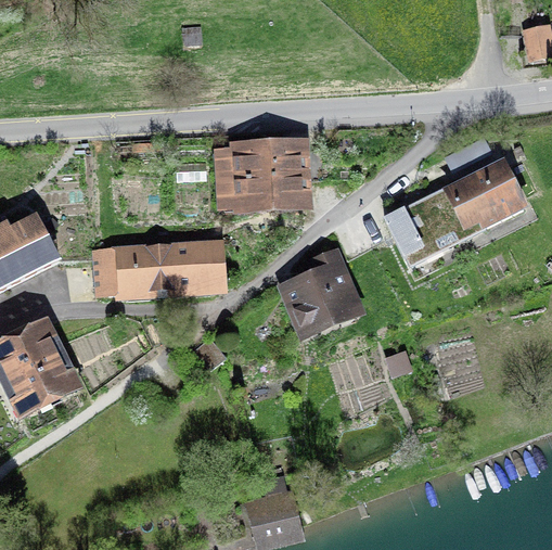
[(196,23),(177,24),(178,46),(199,45),(196,23)]
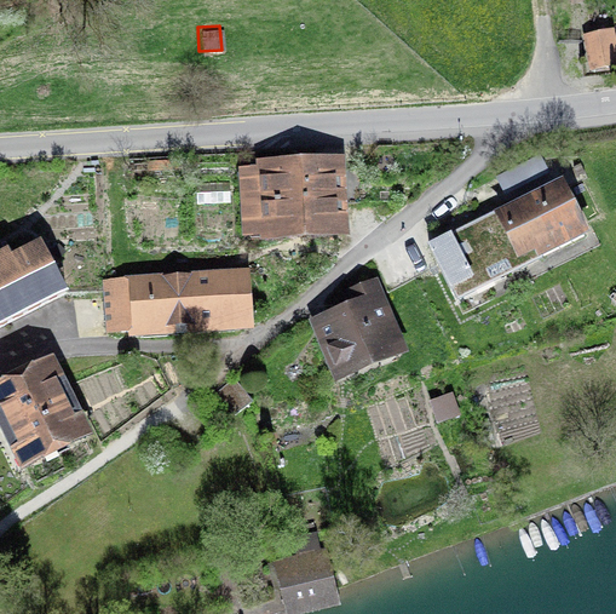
[(610,32),(582,38),(587,59),(615,53),(610,32)]
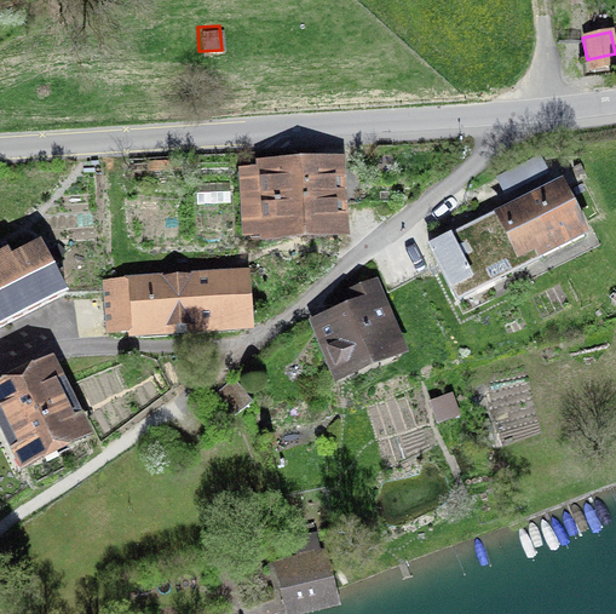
[(353,230),(347,151),(257,158),(258,164),(239,165),(243,234),(264,233),(264,237),(353,230)]
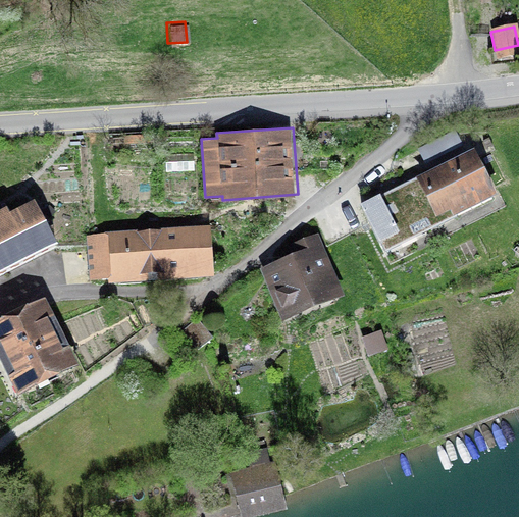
[(448,128),(419,143),(424,152),(453,138),(448,128)]
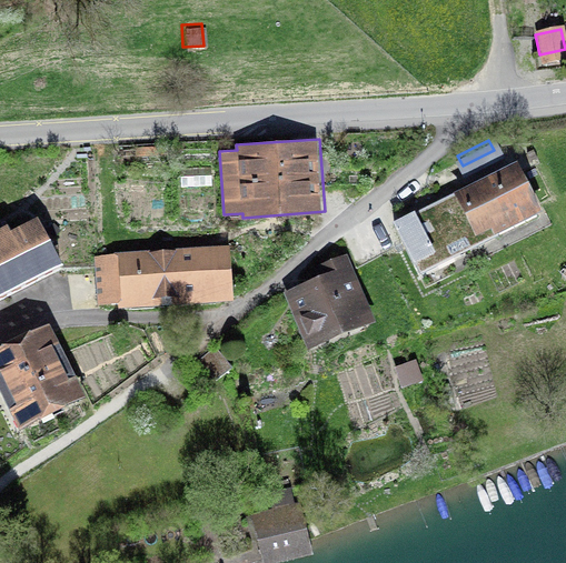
[(530,202),(513,168),(474,187),(472,182),(455,190),(455,191),(443,197),(445,202),(462,235),(489,221),(494,230),(534,211),(529,202),(530,202)]
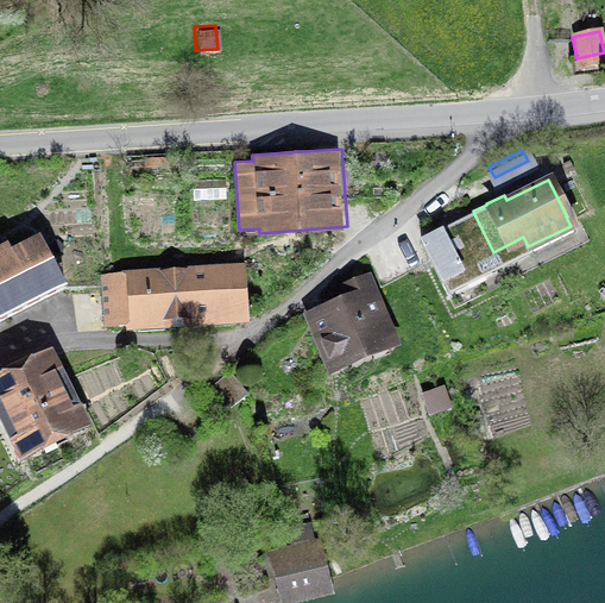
[(439,280),(493,252),(476,217),(442,233),(439,227),(418,238),(439,280)]
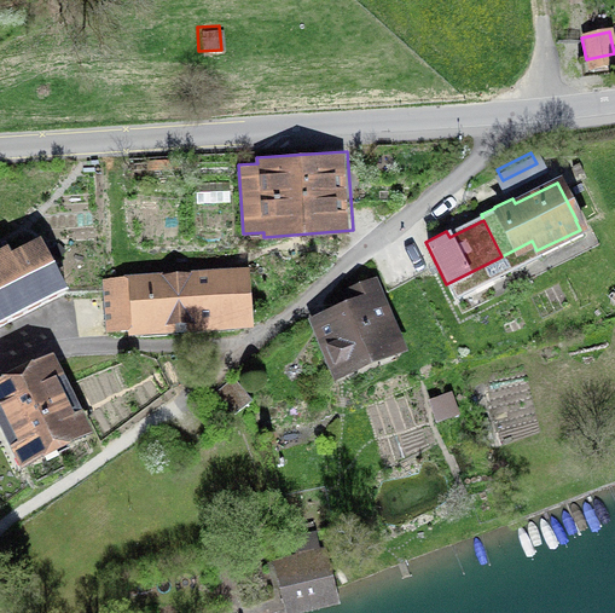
[(0,318),(53,291),(29,244),(7,255),(4,248),(0,249),(0,318)]
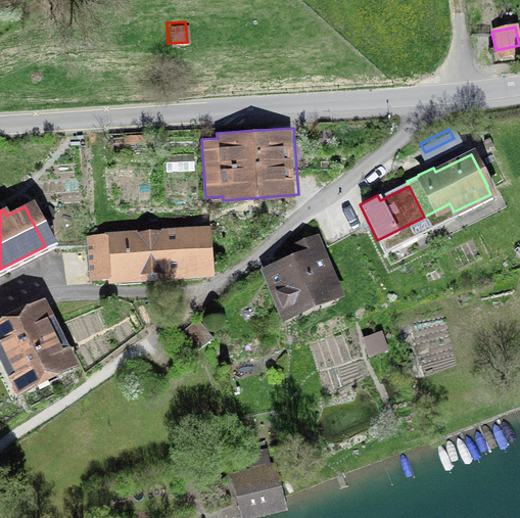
[(110,235),(88,236),(90,276),(112,275),(113,282),(214,277),(210,224),(110,229),(110,235)]
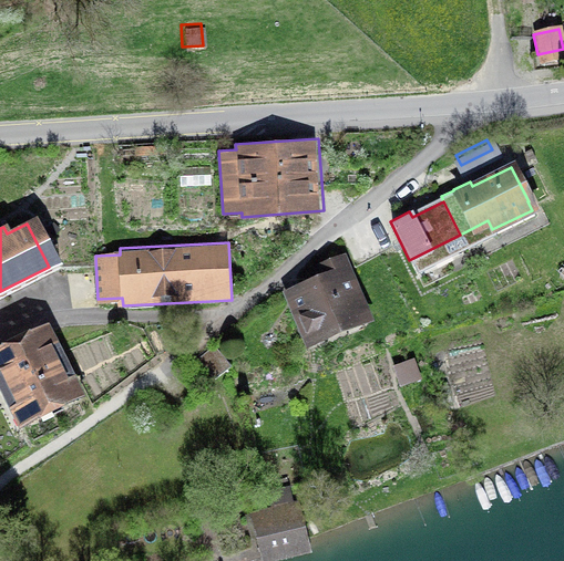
[(315,266),(276,281),(299,339),(366,312),(339,246),(311,257),(315,266)]
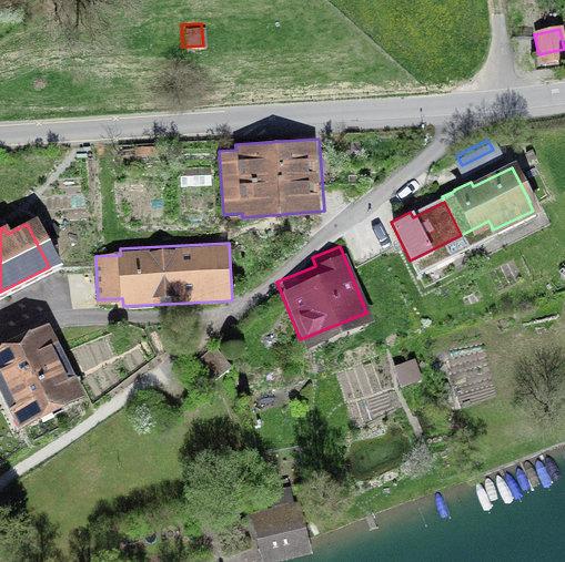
[(84,399),(53,325),(0,347),(0,385),(18,427),(84,399)]
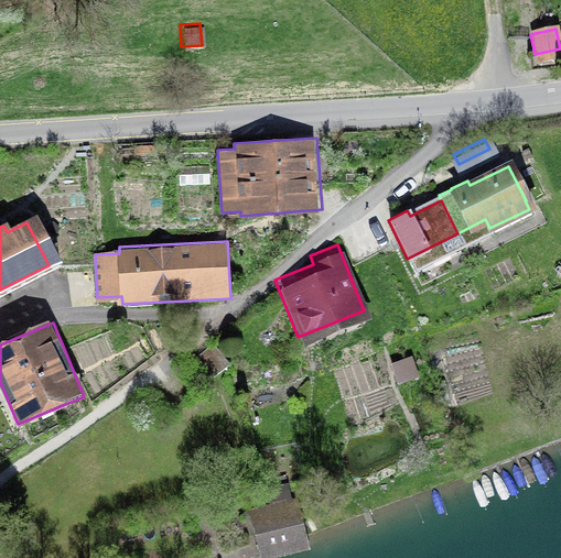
[(193,350),(208,371),(225,360),(209,338),(193,350)]
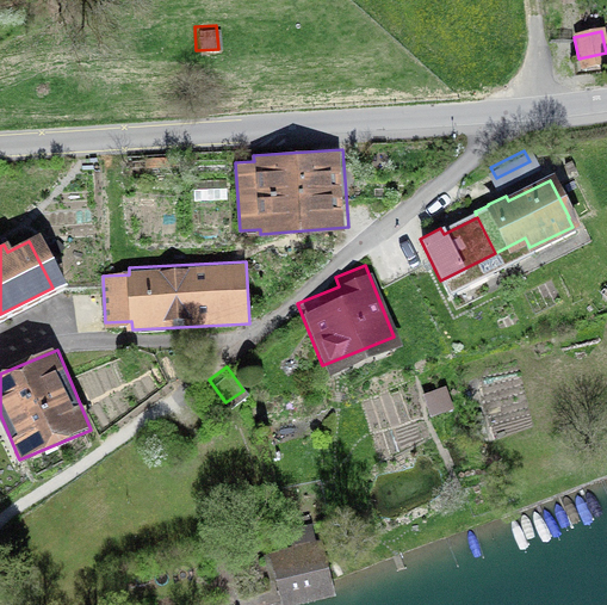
[(443,381),(420,388),(427,409),(450,402),(443,381)]
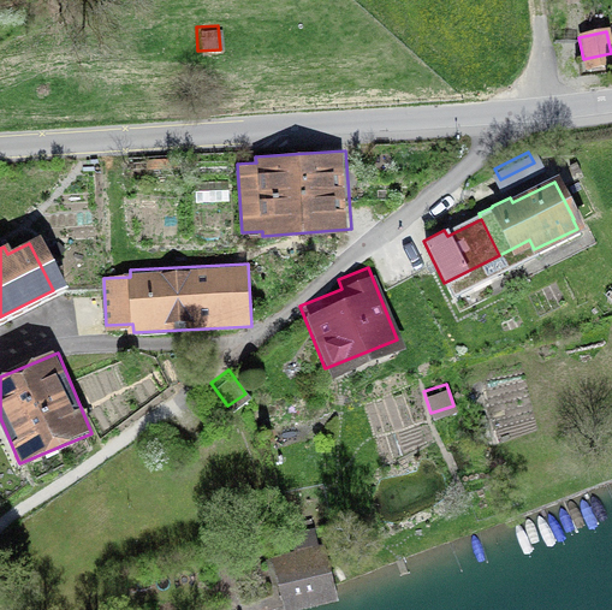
[(302,600),(292,558),(289,544),(261,550),(271,592),(277,590),(280,605),(302,600)]
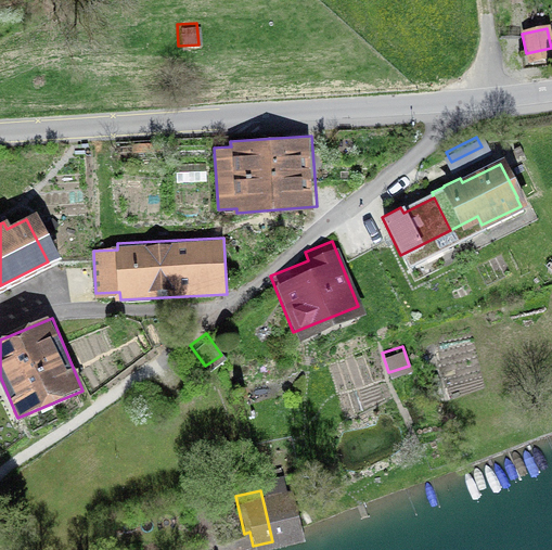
[(264,503),(272,541),(299,536),(296,521),(291,497),(264,503)]
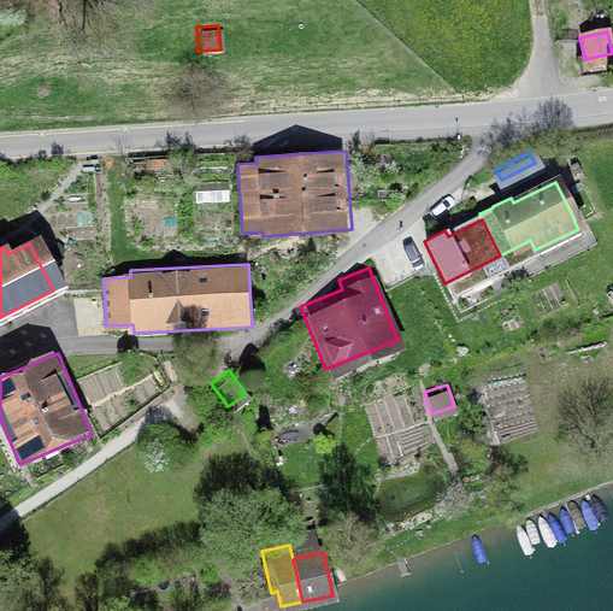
[(220,610),(282,610),(281,606),(277,591),(271,593),(220,610)]
